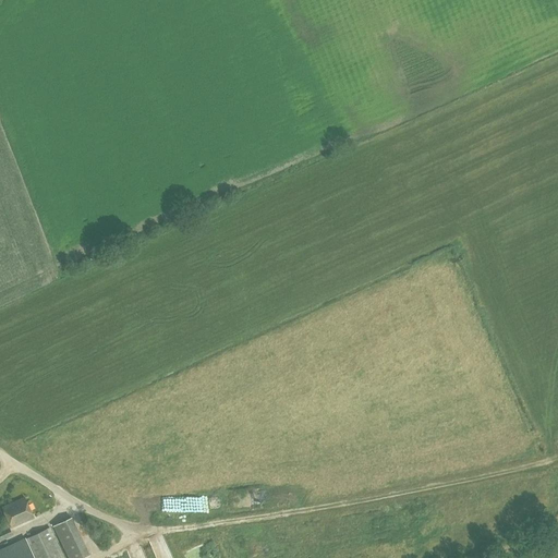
[(3,507),(9,519),(11,525),(12,528),(34,518),(24,497),(3,507)]
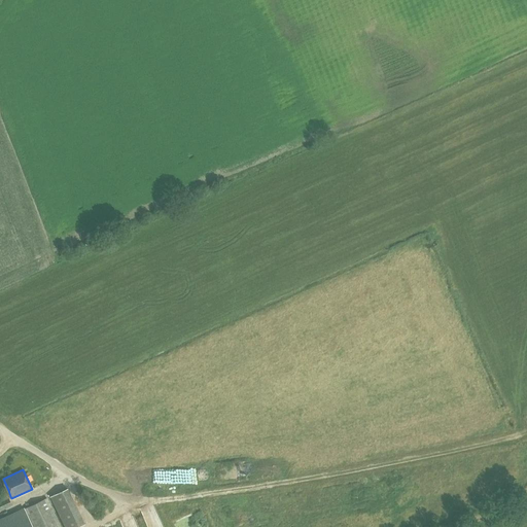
[(64,526),(77,526),(84,524),(67,489),(50,496),(64,526)]
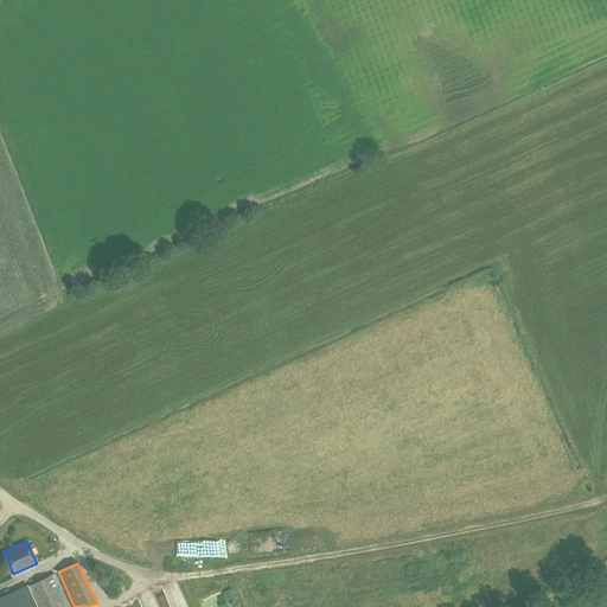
[(0,576),(10,573),(12,572),(10,564),(0,568),(0,576)]
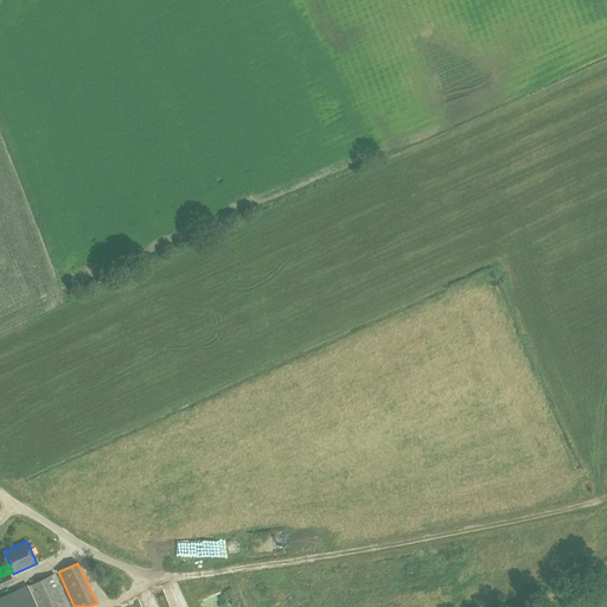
[(0,588),(14,582),(10,573),(0,576),(0,588)]
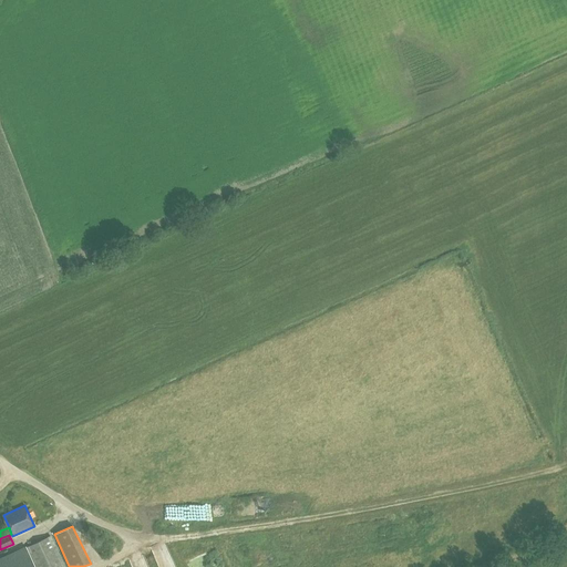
[(26,547),(34,566),(65,566),(51,536),(26,547)]
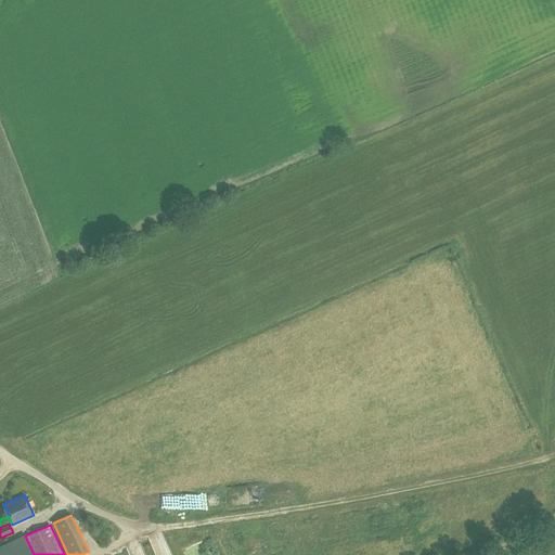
[(0,554),(34,554),(25,536),(0,547),(0,554)]
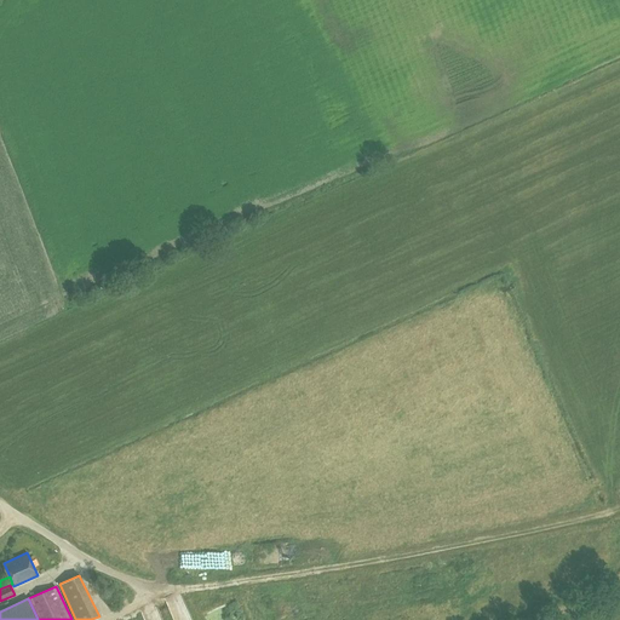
[(161,619),(156,602),(141,607),(144,619),(161,619)]
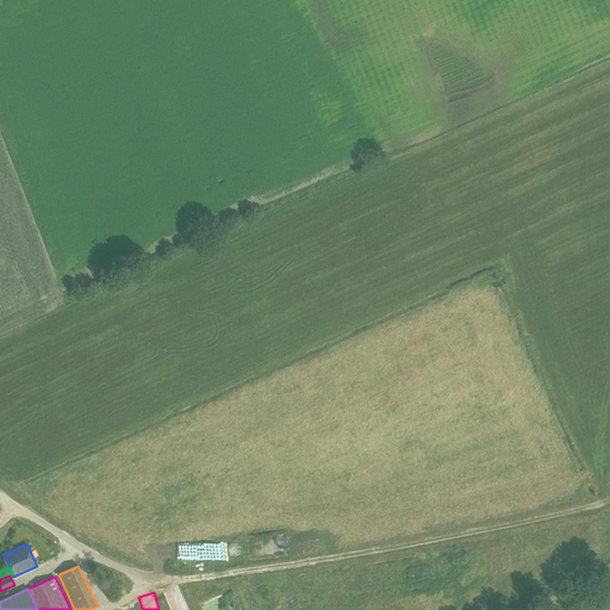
[(182,596),(167,605),(169,609),(173,609),(186,603),(182,596)]
